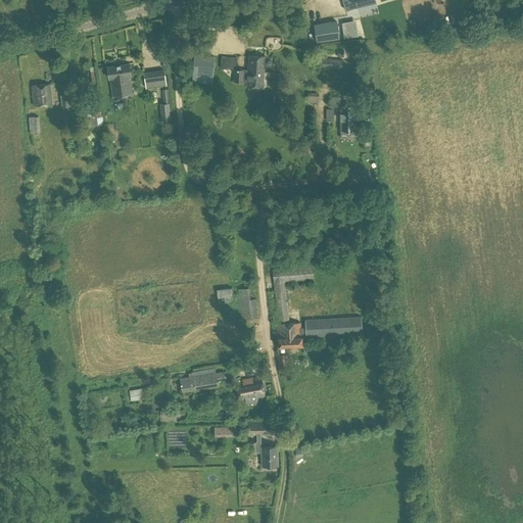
[(340,0),(343,8),(354,5),(352,0),(340,0)]
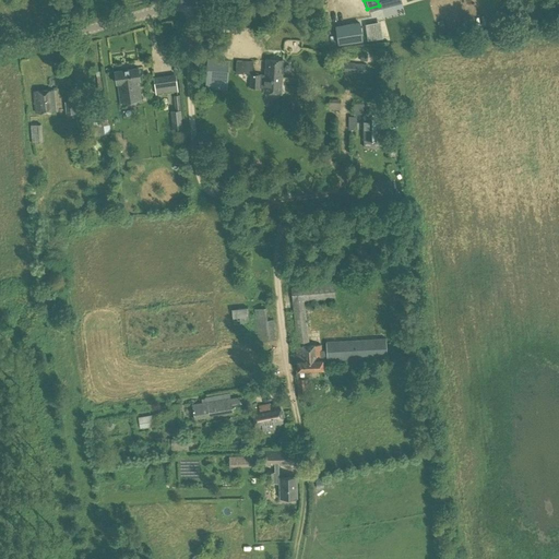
[(375,23),(366,25),(368,40),(377,38),(375,23)]
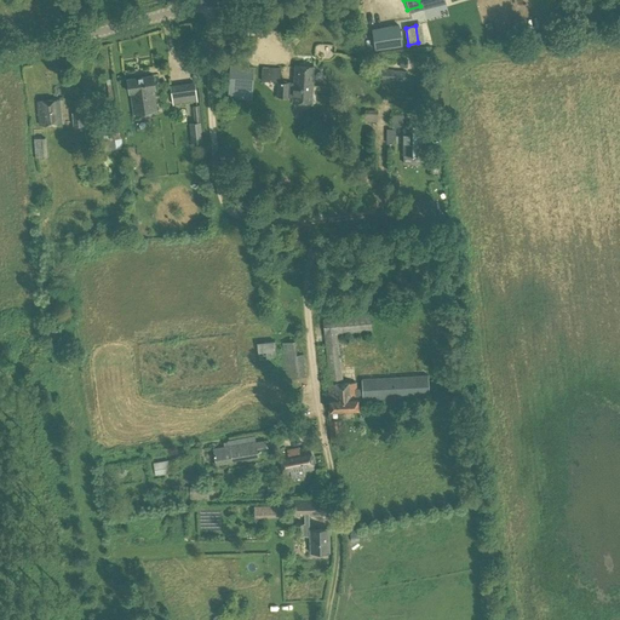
[(405,27),(371,30),(372,50),(406,46),(405,27)]
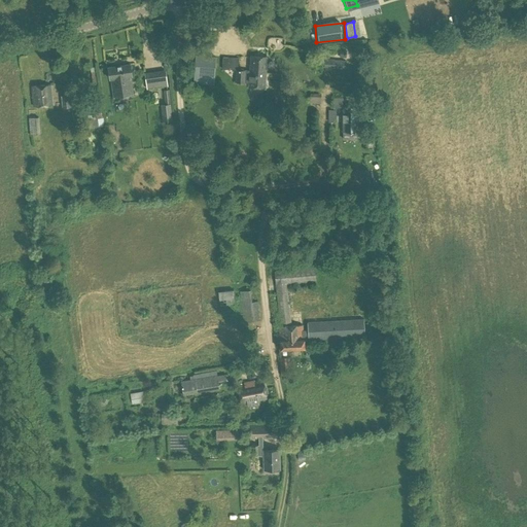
[(215,57),(195,56),(192,83),(213,84),(215,57)]
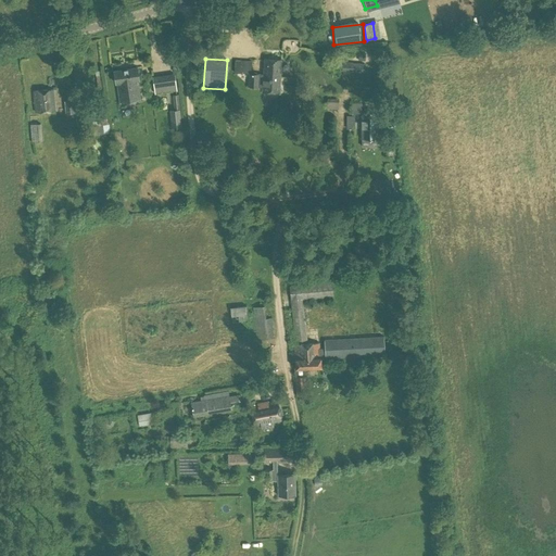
[(249,74),(248,87),(262,88),(262,92),(279,93),(281,60),(264,59),(263,75),(250,74),(249,74)]
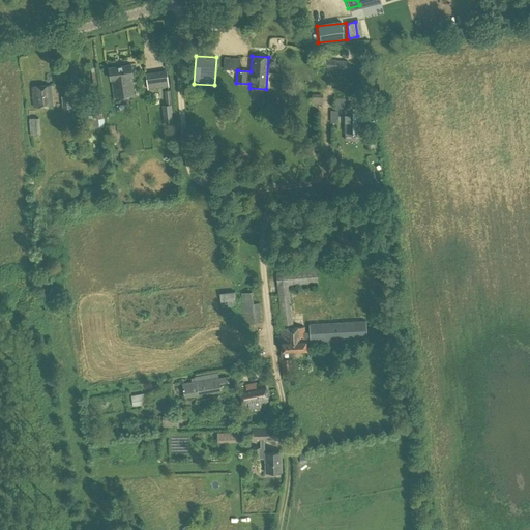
[(225,57),(223,69),(237,70),(238,70),(239,58),(225,57)]
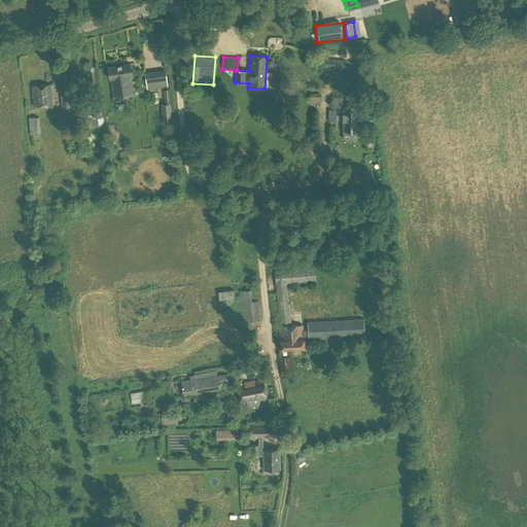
[(325,59),(324,67),(345,68),(345,60),(325,59)]
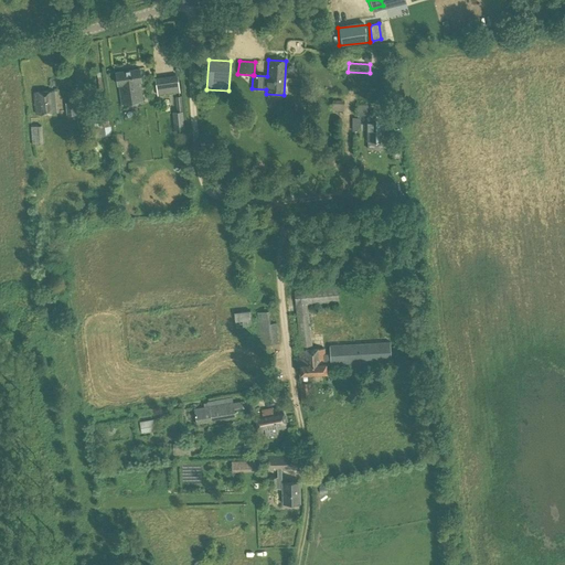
[(116,72),(116,73),(117,85),(118,85),(121,104),(142,100),(139,82),(141,82),(139,68),(116,72)]
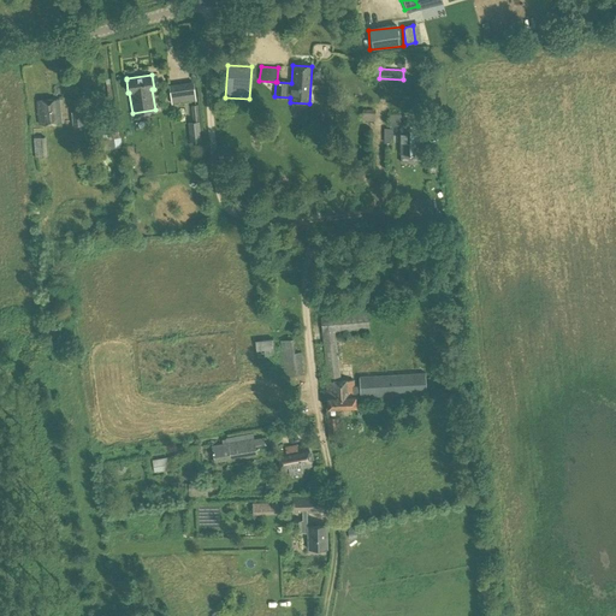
[(194,90),(170,94),(171,104),(195,100),(194,90)]
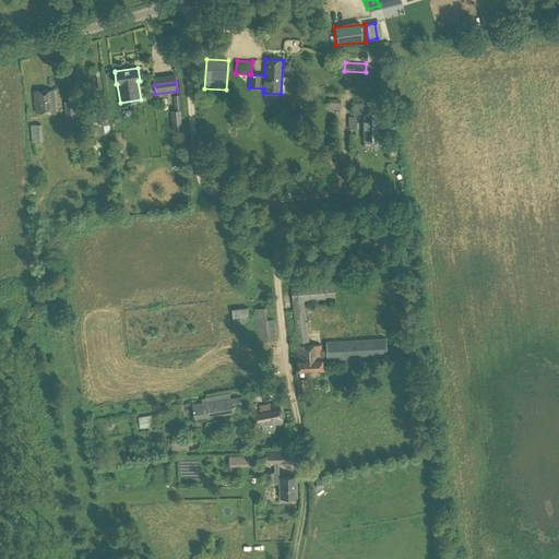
[(34,92),(35,114),(56,111),(54,90),(34,92)]
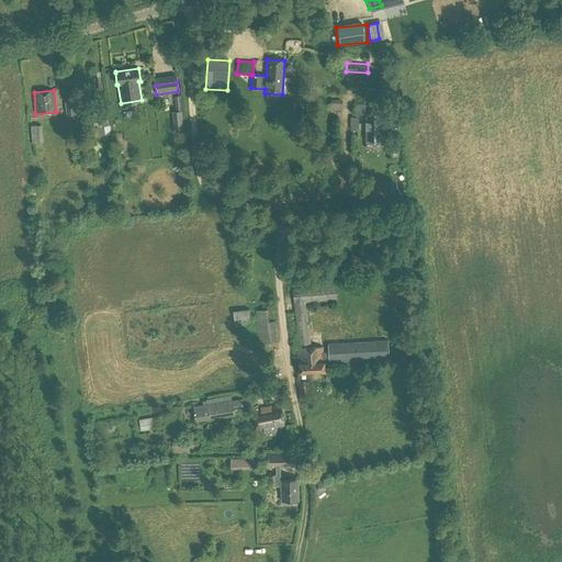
[(75,101),(72,101),(65,102),(66,114),(76,114),(75,101)]
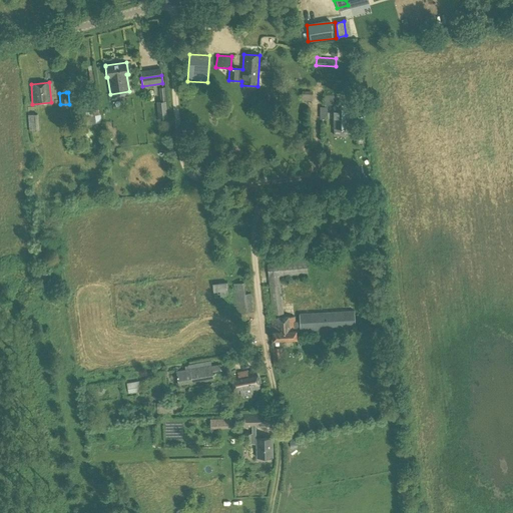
[(344,98),(320,98),(321,115),(329,115),(329,131),(345,131),(345,121),(339,121),(339,108),(345,108),(344,98)]
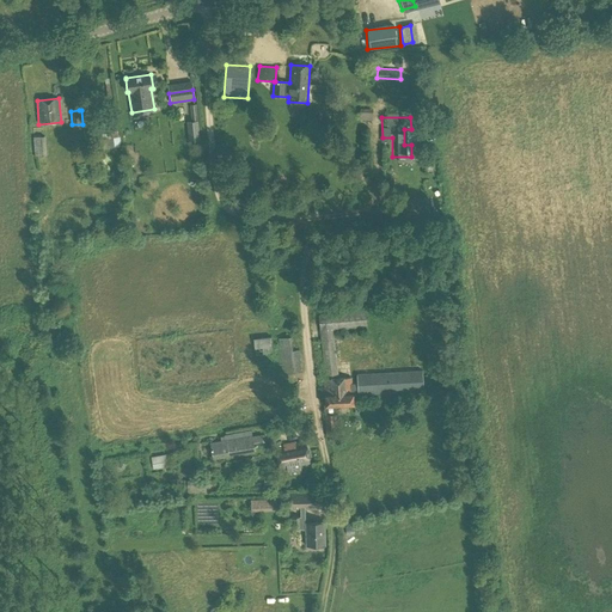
[(188,142),(200,141),(197,118),(190,120),(187,120),(188,142)]
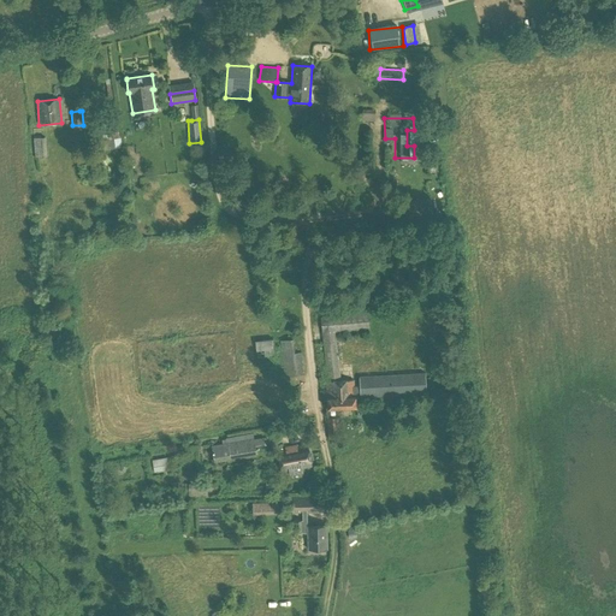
[(108,140),(118,137),(119,147),(125,146),(122,125),(107,128),(108,140)]
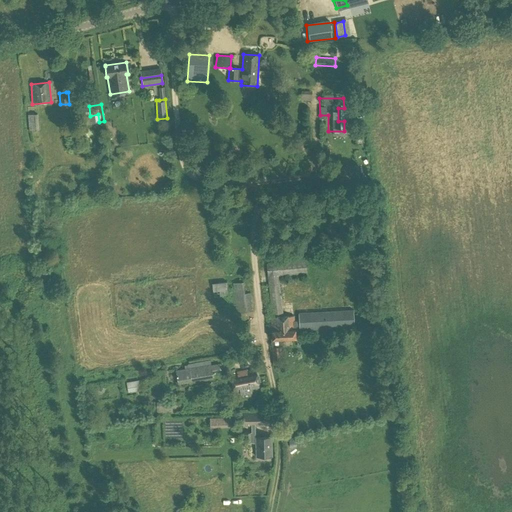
[(34,114),(28,115),(29,131),(39,130),(37,114),(34,114)]
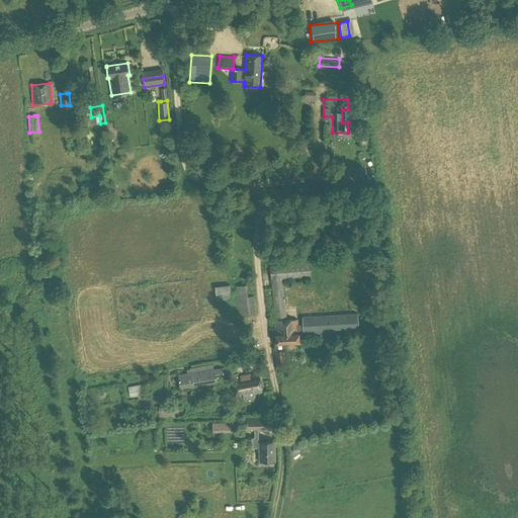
[(360,168),(339,170),(341,182),(362,179),(360,168)]
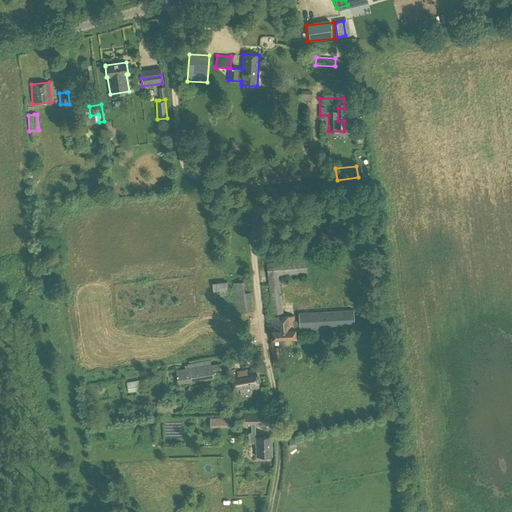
[(308,272),(308,260),(272,261),(273,266),(266,266),(267,275),(272,275),(273,309),(284,309),(283,273),(308,272)]
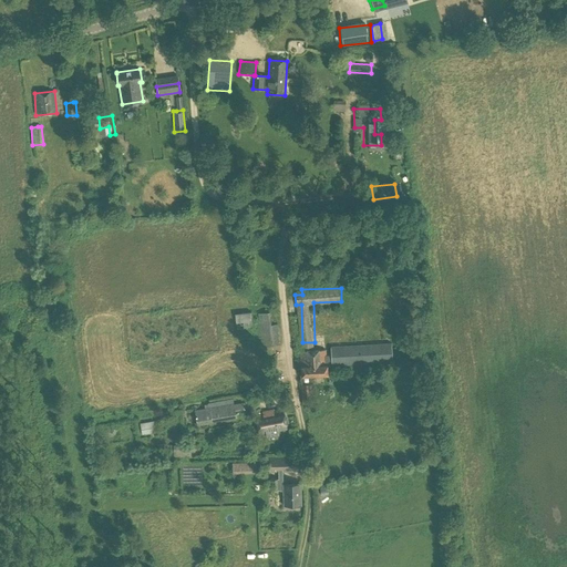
[(260,313),(265,330),(272,328),(269,311),(260,313)]
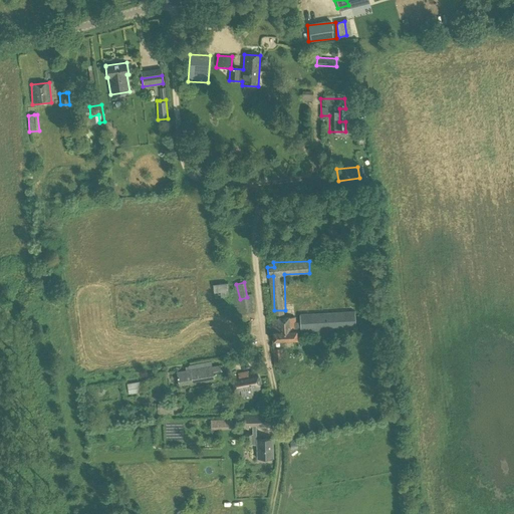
[(300,322),(296,323),(296,331),(300,331),(300,332),(355,329),(354,311),(299,315),(300,322)]
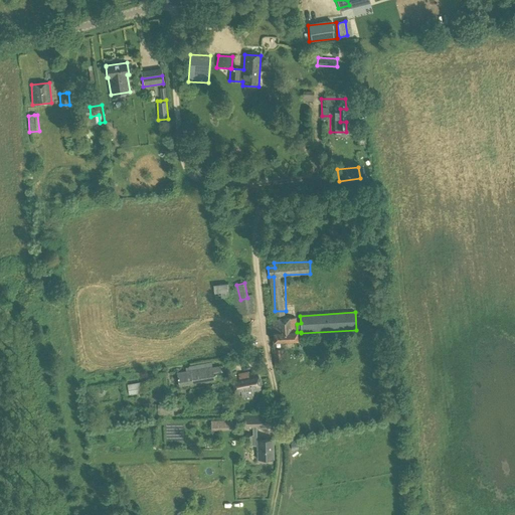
[(176,372),(178,386),(193,384),(193,382),(214,379),(213,366),(176,372)]
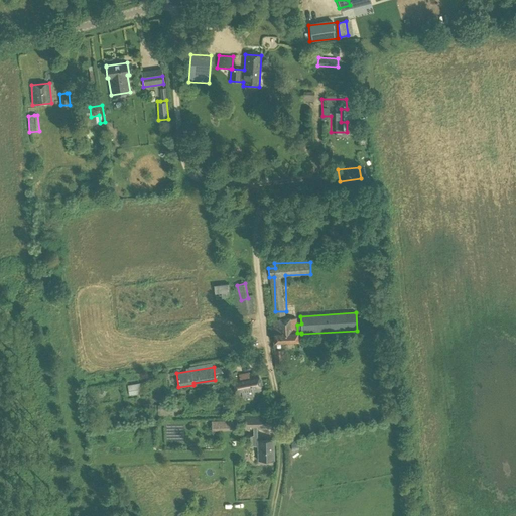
[(232,378),(236,395),(242,394),(243,397),(253,395),(253,392),(261,391),(257,373),(232,378)]
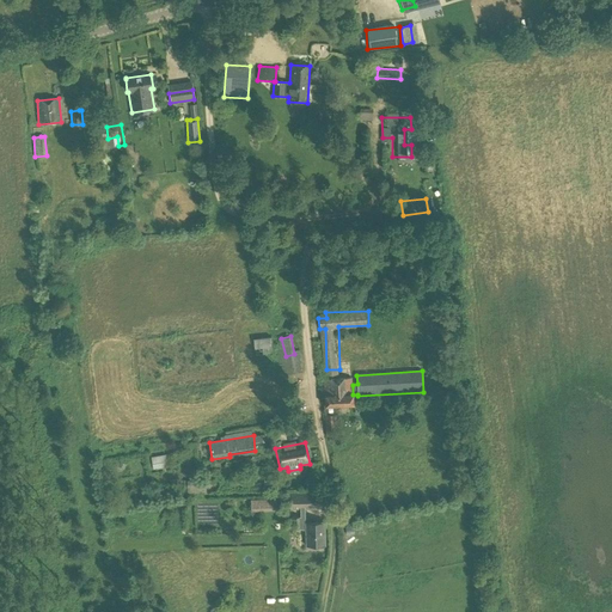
[(152,457),(154,469),(173,465),(172,453),(152,457)]
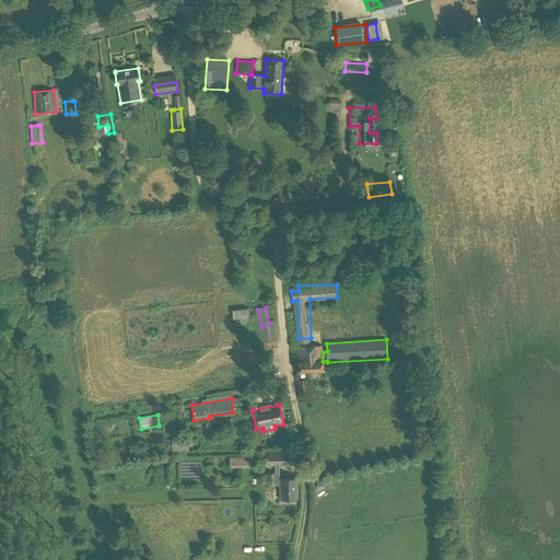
[(176,441),(171,441),(172,451),(177,451),(189,451),(189,440),(176,441)]
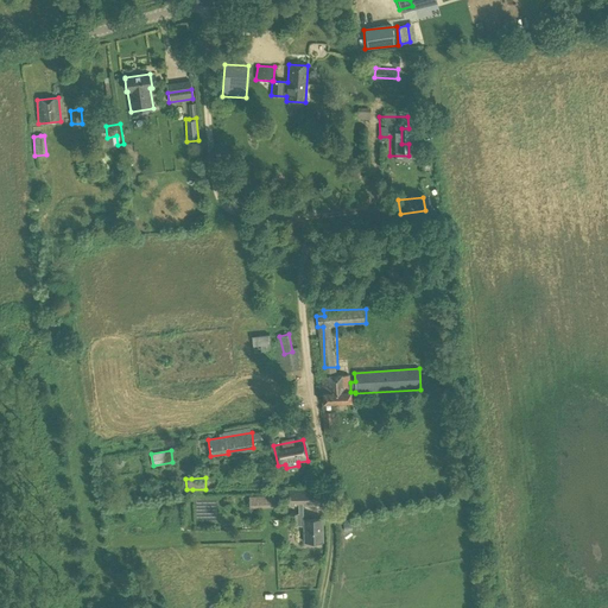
[(318,488),(290,489),(290,506),(298,505),(298,507),(303,506),(303,505),(320,505),(318,488)]
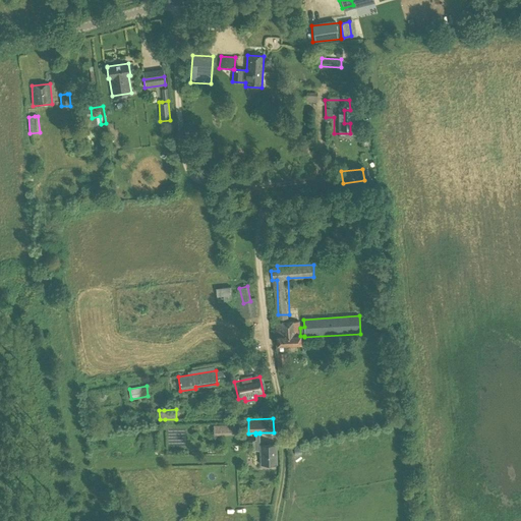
[(236,426),(226,426),(226,435),(234,435),(236,435),(236,426)]
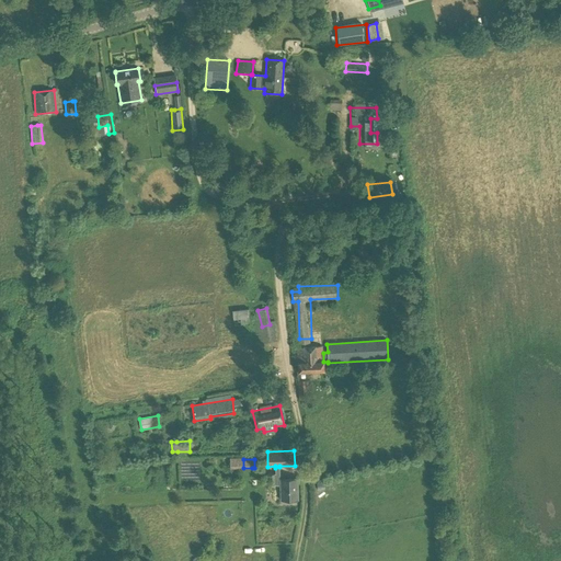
[(189,468),(189,483),(204,482),(204,462),(195,464),(195,468),(189,468)]
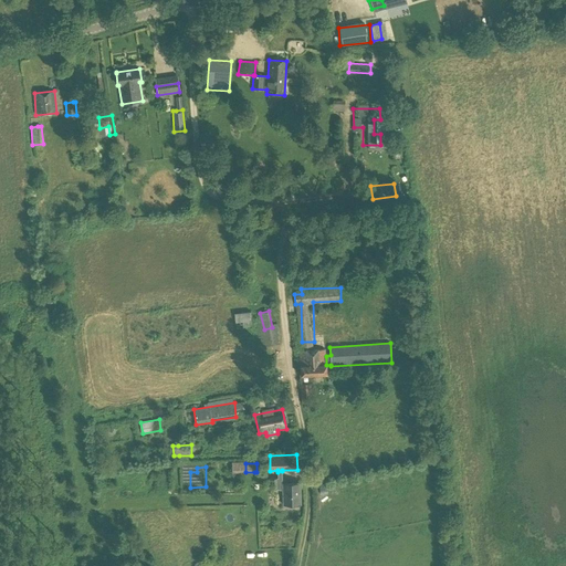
[(282,477),(278,477),(279,478),(279,489),(279,491),(282,490),(283,504),(300,504),(300,483),(282,483),(282,478),(282,477)]
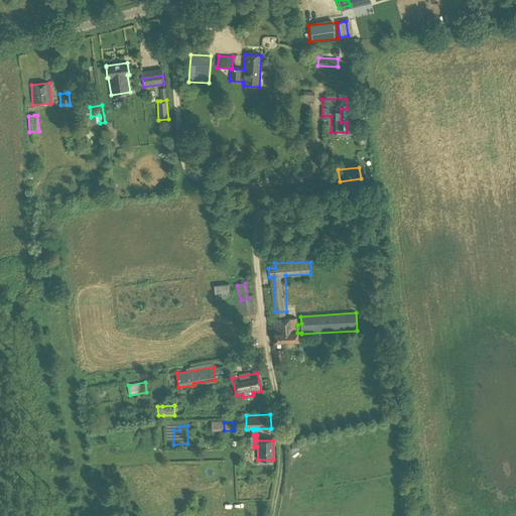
[(116,442),(116,452),(138,450),(138,444),(129,445),(129,441),(116,442)]
